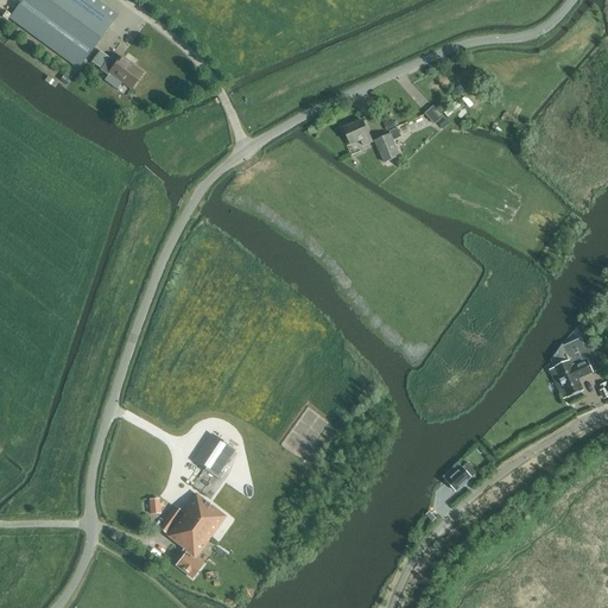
[(21,0),(8,18),(78,69),(107,31),(118,16),(95,0),(21,0)]
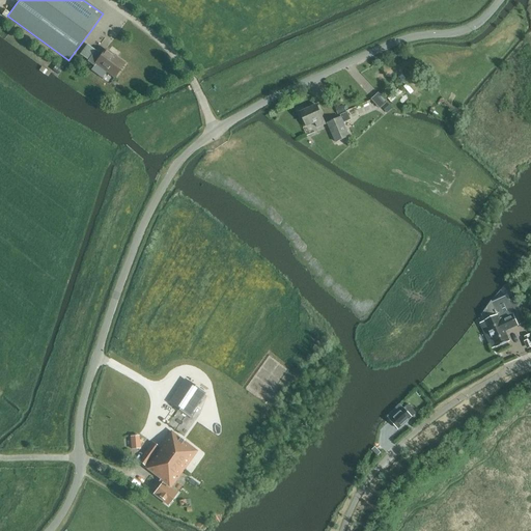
[(87,45),(80,55),(88,61),(95,51),(87,45)]
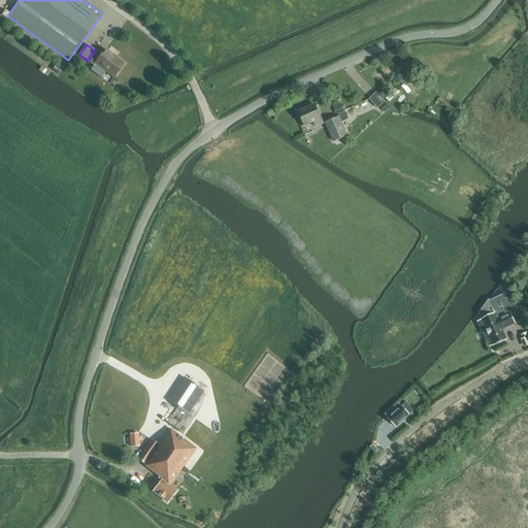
[(88,61),(87,61),(93,66),(91,70),(101,77),(106,72),(113,77),(124,64),(105,50),(101,55),(95,51),(88,61)]
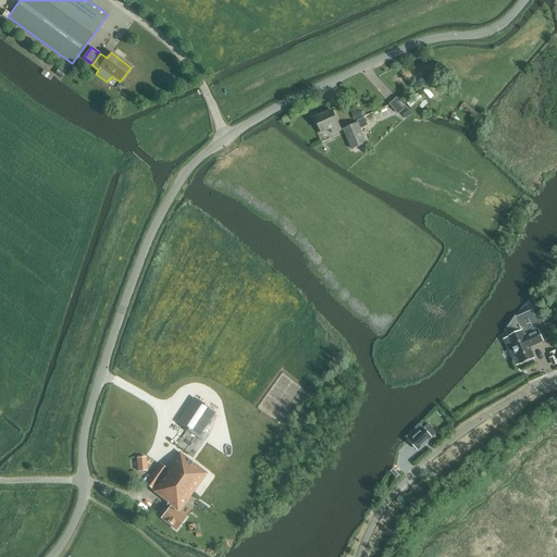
[(54,74),(61,78),(67,70),(61,65),(54,74)]
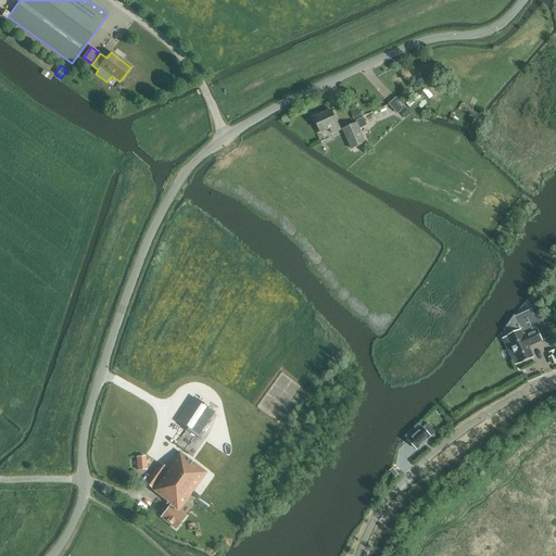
[(393,108),(402,100),(397,96),(390,103),(393,108)]
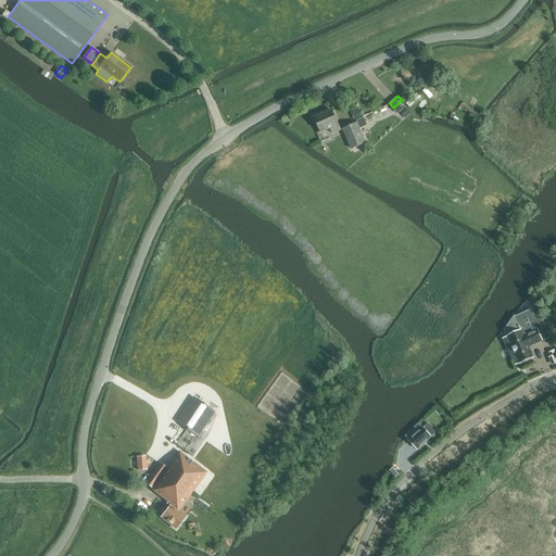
[(404,109),(399,114),(404,119),(409,114),(404,109)]
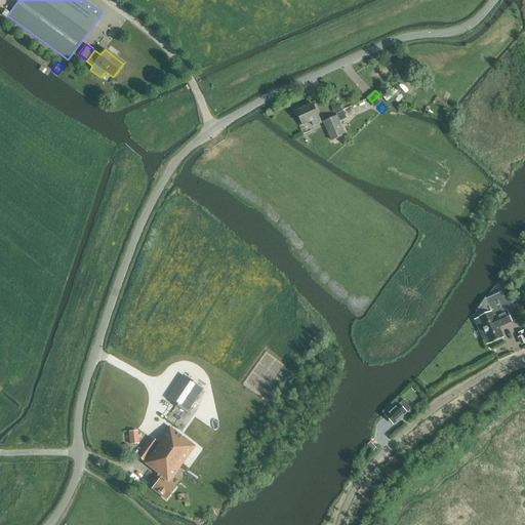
[(342,110),(339,104),(332,108),(334,114),(342,110)]
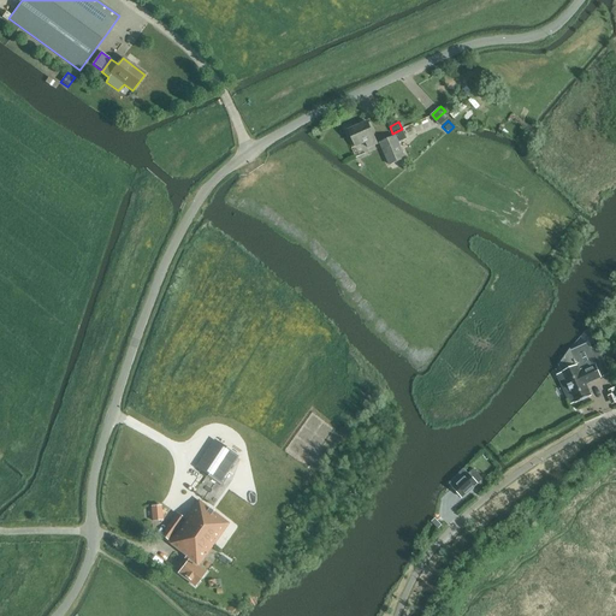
[(356,147),(374,140),(367,123),(349,130),(356,147)]
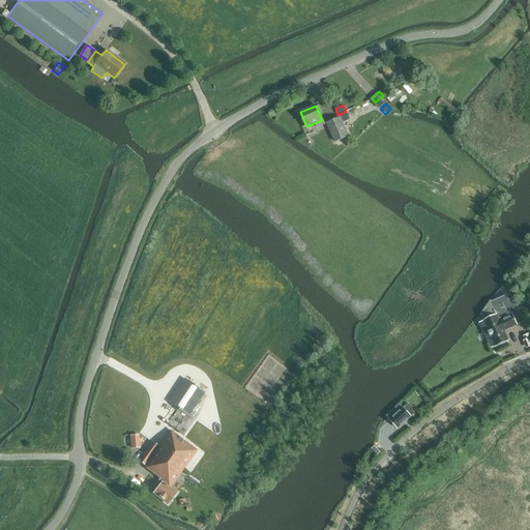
[(339,116),(325,123),(335,144),(349,138),(339,116)]
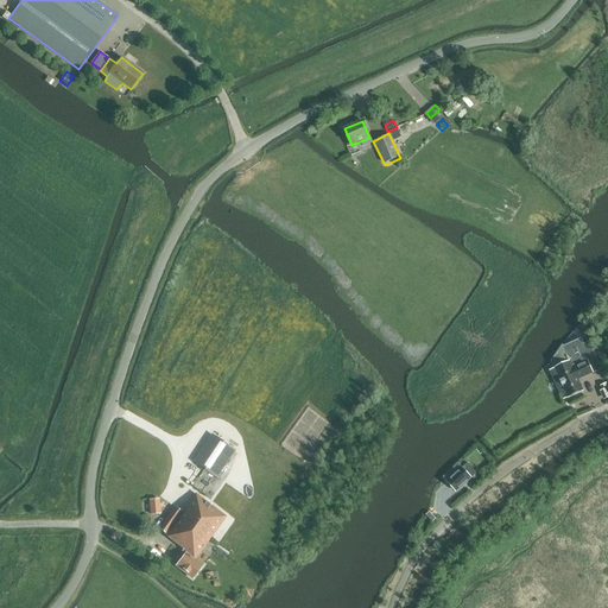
[(551,358),(550,359),(553,367),(555,368),(568,397),(568,398),(583,391),(577,378),(582,375),(583,378),(594,373),(601,369),(588,341),(583,344),(581,339),(563,347),(562,344),(562,343),(551,358)]
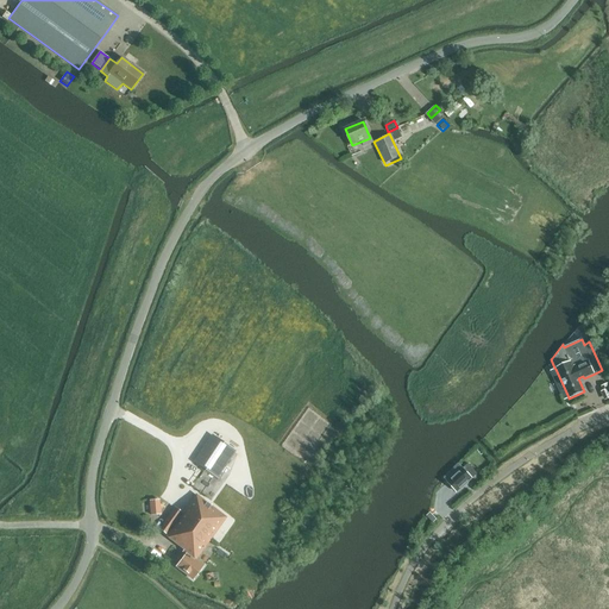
[(213,435),(194,463),(217,478),(234,451),(213,435)]
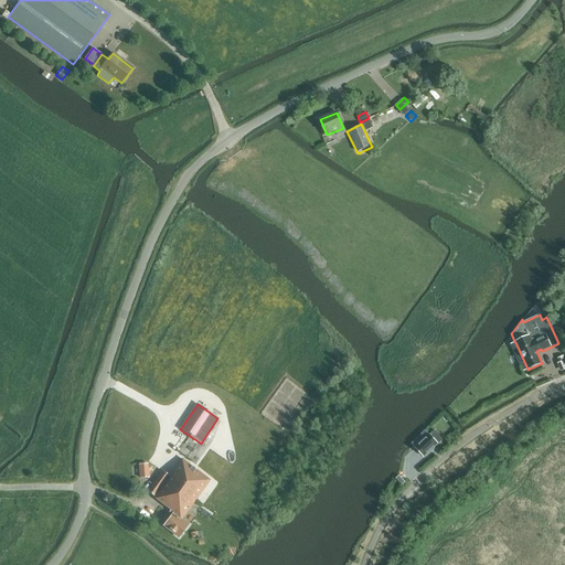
[(416,448),(424,456),(437,445),(429,436),(416,448)]
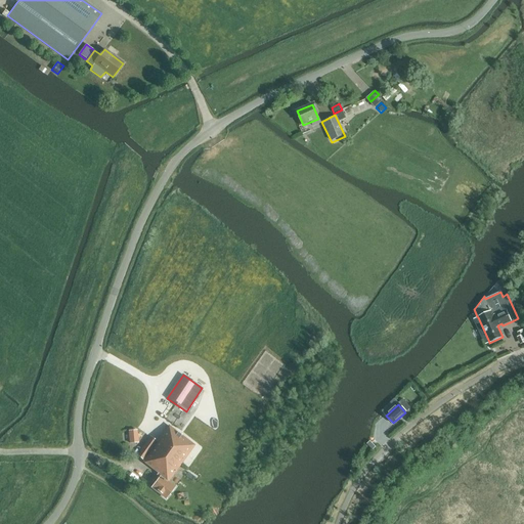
[(174,488),(168,482),(192,446),(167,428),(158,442),(147,435),(135,454),(144,461),(142,464),(161,477),(153,487),(165,498),(174,488)]
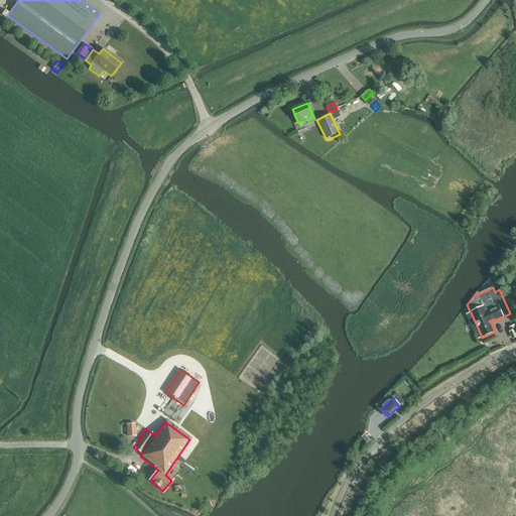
[(134,425),(134,422),(128,423),(130,433),(130,434),(136,433),(134,425)]
